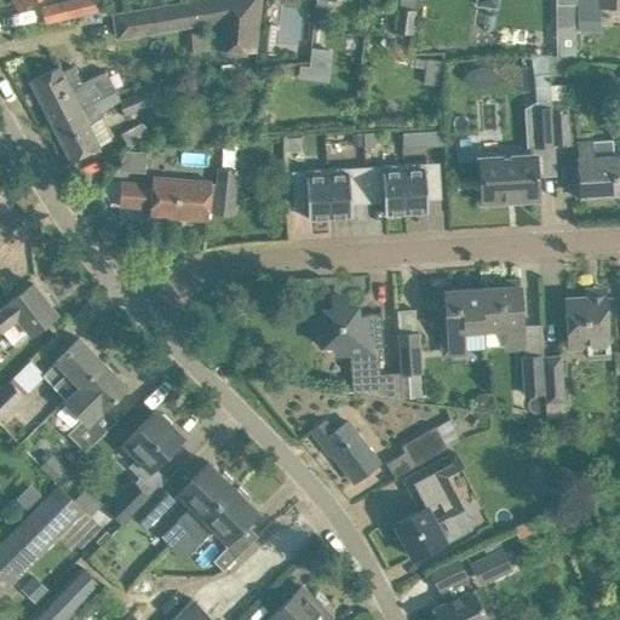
[(76,0),(44,9),(47,23),(99,11),(96,0),(76,0)]
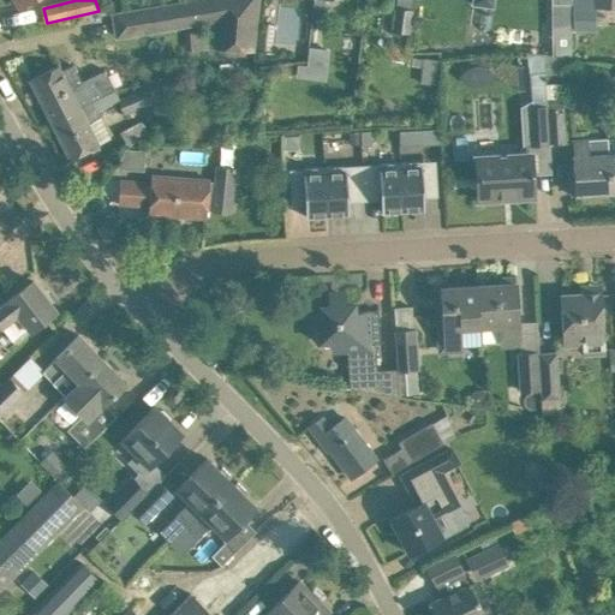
[(258,0),(186,0),(111,13),(115,40),(214,23),(210,48),(255,52),(258,0)]
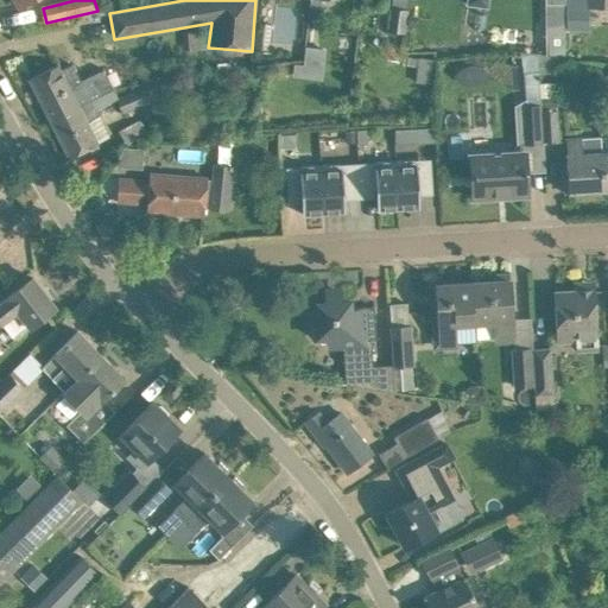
[(405,27),(407,0),(391,0),(388,25),(405,27)]
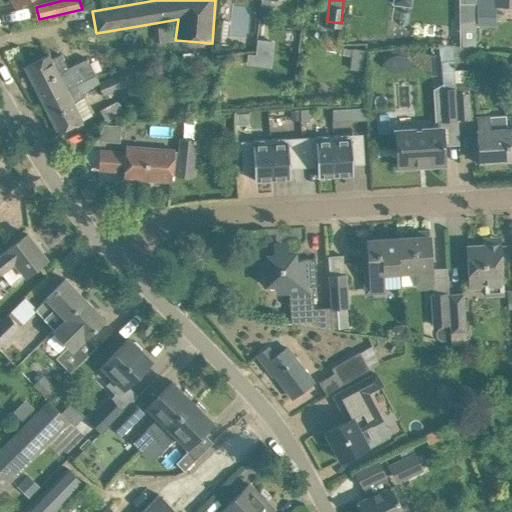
[(476,34),(475,0),(461,0),(462,1),(463,1),(464,18),(462,18),(463,46),(477,46),(476,34)]
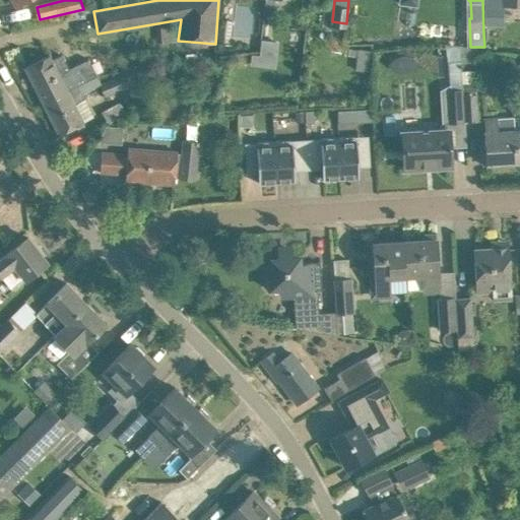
[(519,6),(519,0),(482,0),(483,35),(500,35),(500,18),(503,18),(503,6),(519,6)]
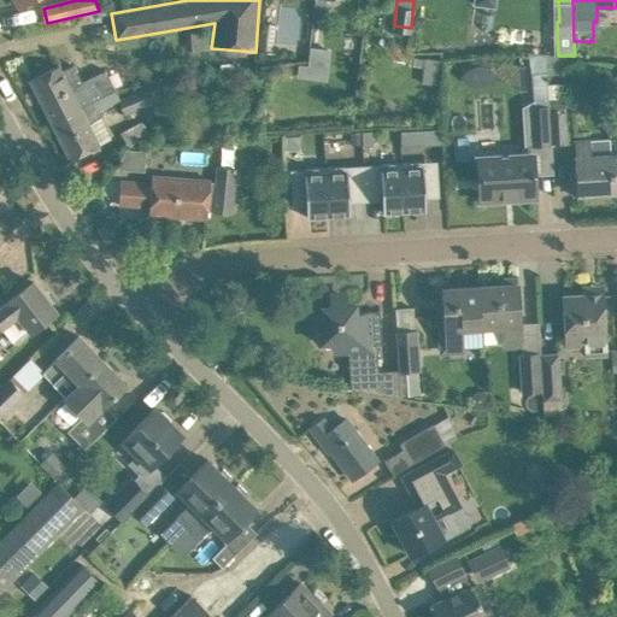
[(299,63),(298,76),(328,78),(331,48),(311,46),(309,64),(299,63)]
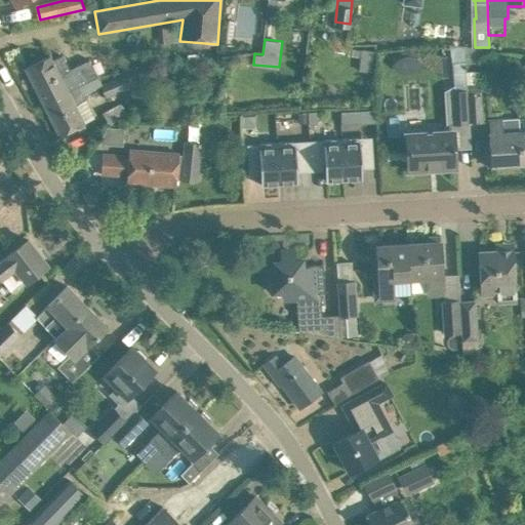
[(450,123),(469,122),(466,83),(467,83),(465,52),(470,52),(470,46),(448,44),(452,90),(448,90),(450,123)]
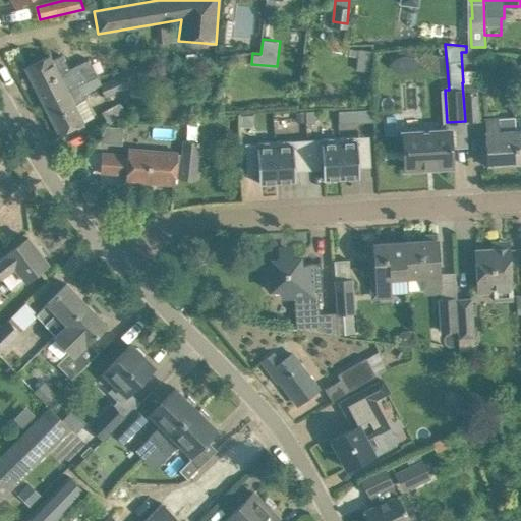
[(357,48),(355,70),(368,71),(370,50),(357,48)]
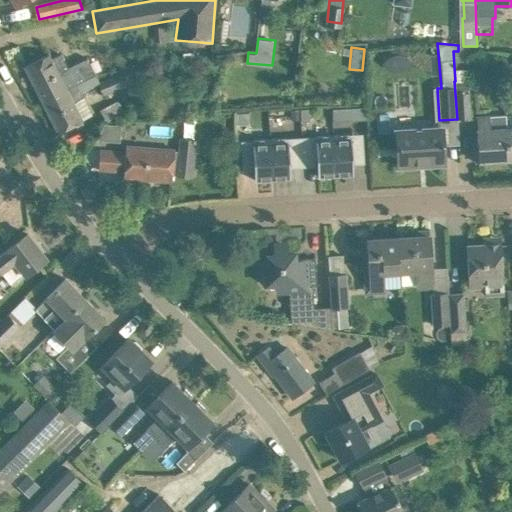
[(48,54),(42,57),(25,66),(43,101),(96,74),(87,58),(67,68),(60,54),(51,59),(48,54)]
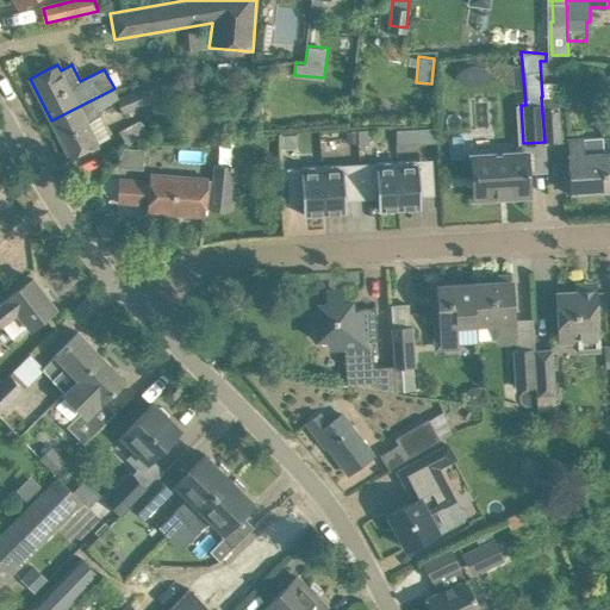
[(142,88),(119,99),(117,99),(124,114),(172,93),(167,81),(143,91),(142,88)]
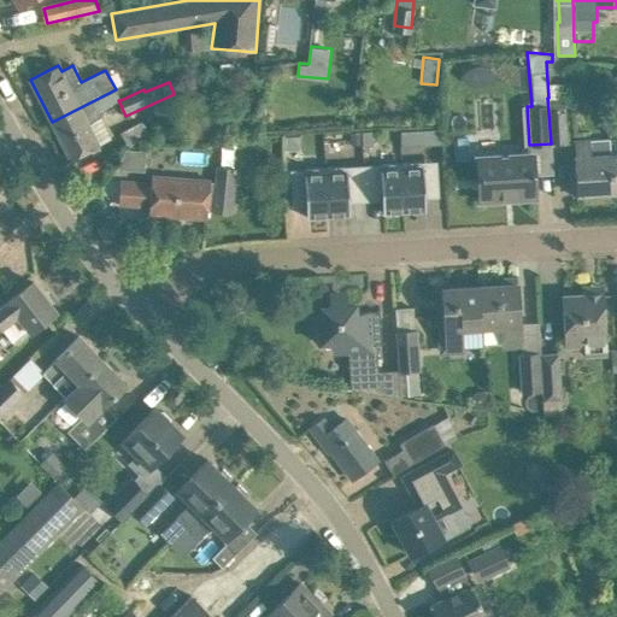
[(92,101),(52,122),(70,159),(98,146),(87,124),(100,117),(97,111),(118,100),(121,100),(116,89),(92,101)]
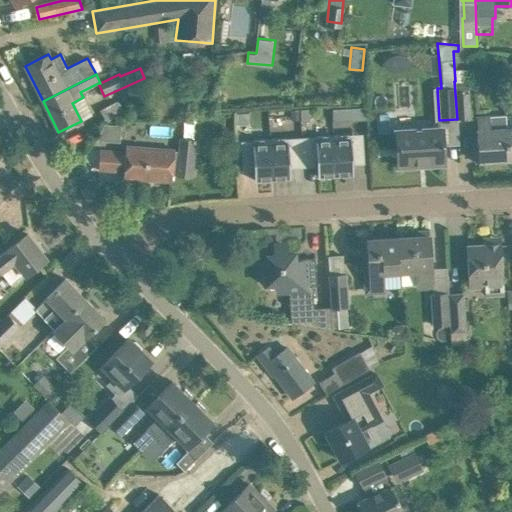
[(471,118),(469,92),(468,92),(467,81),(455,81),(454,81),(457,119),(471,118)]
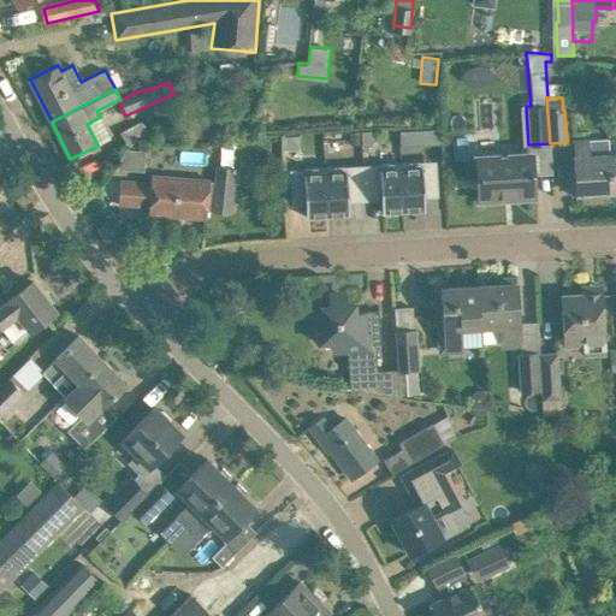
[(214,116),(179,119),(181,142),(215,137),(214,116)]
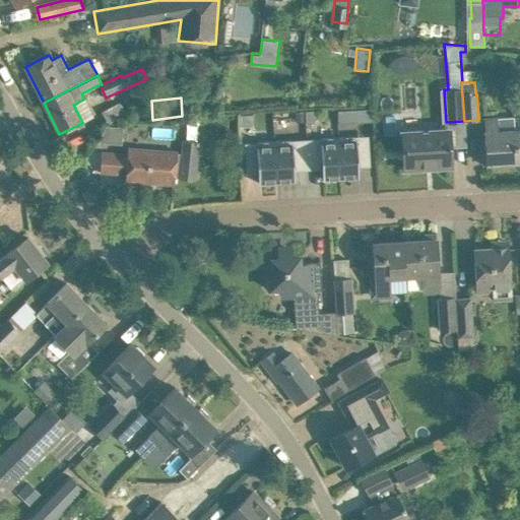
[(120,102),(102,111),(108,123),(126,114),(120,102)]
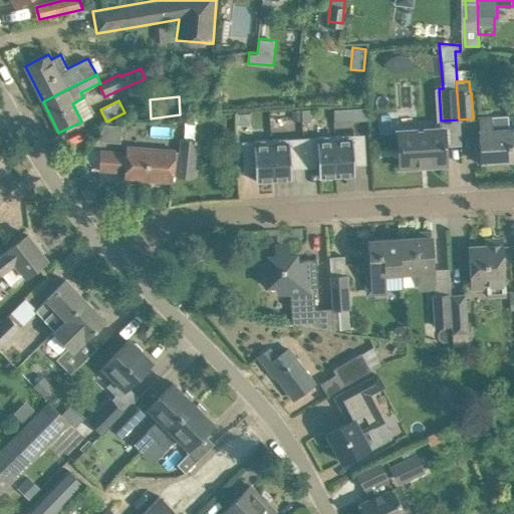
[(367,106),(351,107),(351,121),(368,120),(367,106)]
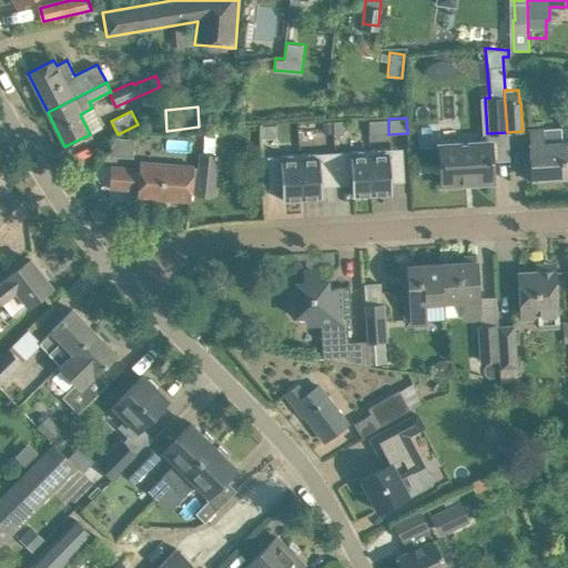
[(342,121),(333,121),(334,135),(343,134),(342,121)]
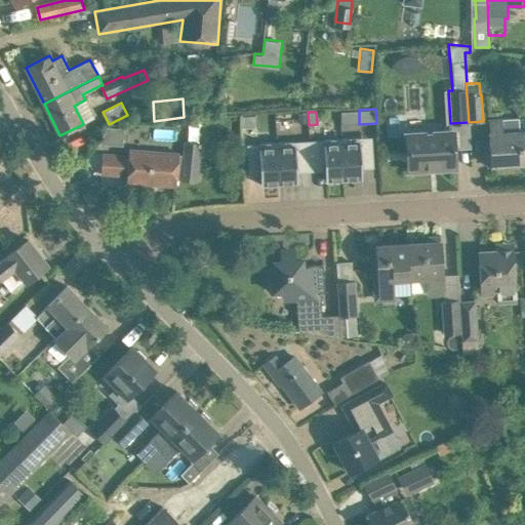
[(307,113),(297,113),(297,123),(308,122),(307,113)]
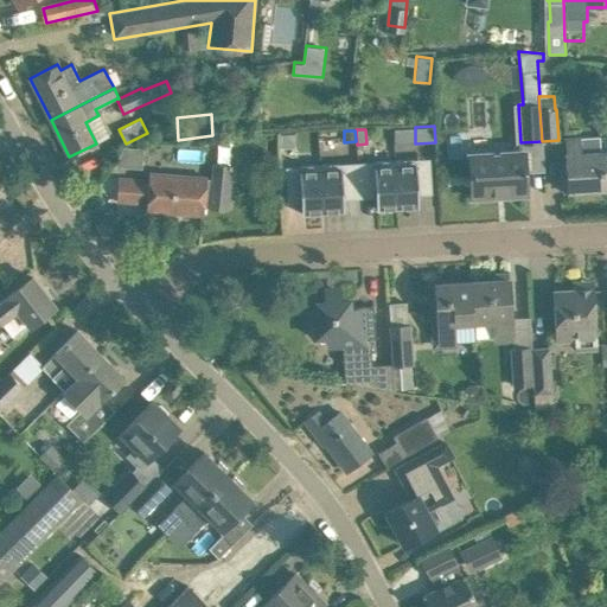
[(294,133),(280,133),(280,147),(294,147),(294,133)]
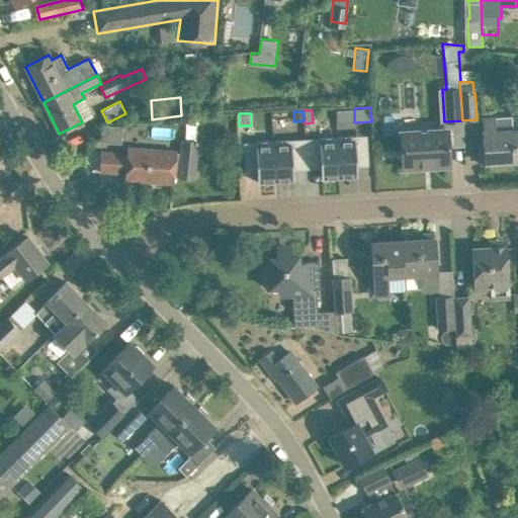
[(484,151),(481,151),(481,165),(513,163),(511,134),(510,116),(495,118),(482,118),(483,139),(484,151)]
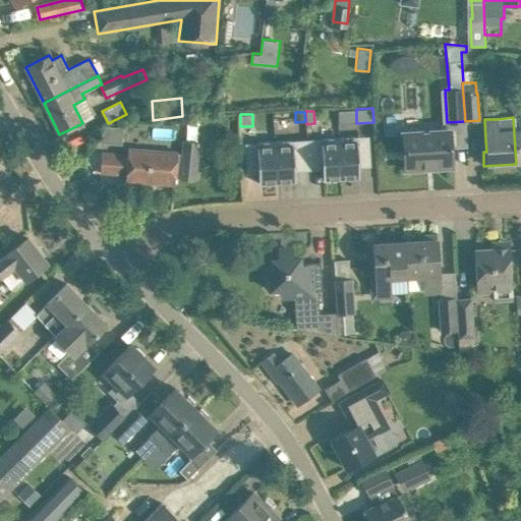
[(106,125),(99,142),(122,145),(123,126),(106,125)]
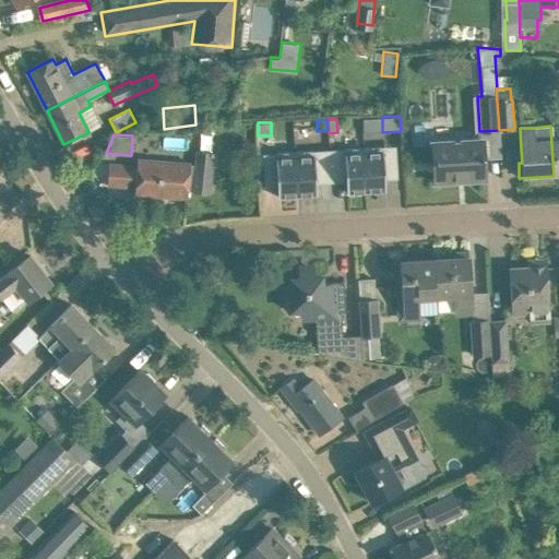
[(432,143),(433,161),(435,182),(485,179),(483,140),(432,143)]
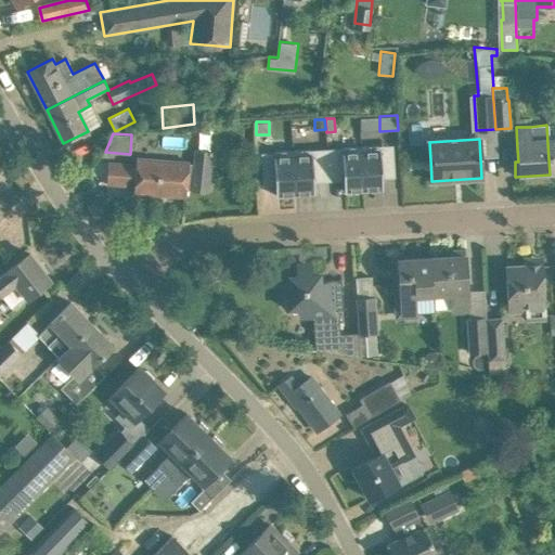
[(381,153),(379,145),(361,146),(363,190),(383,189),(382,173),(395,173),(394,153),(381,153)]
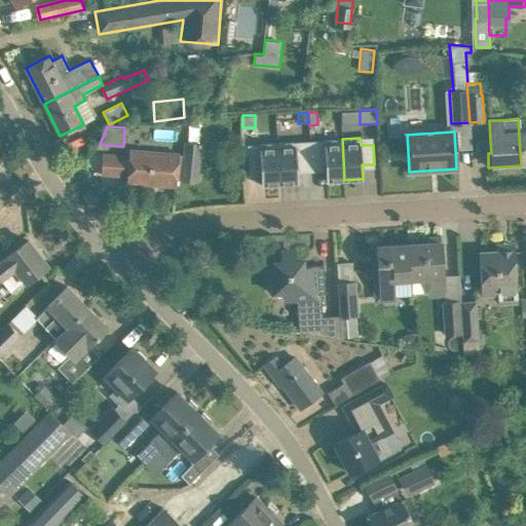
[(326,181),(344,180),(342,139),(324,140),(324,147),(312,148),(313,167),(325,166),(326,181)]
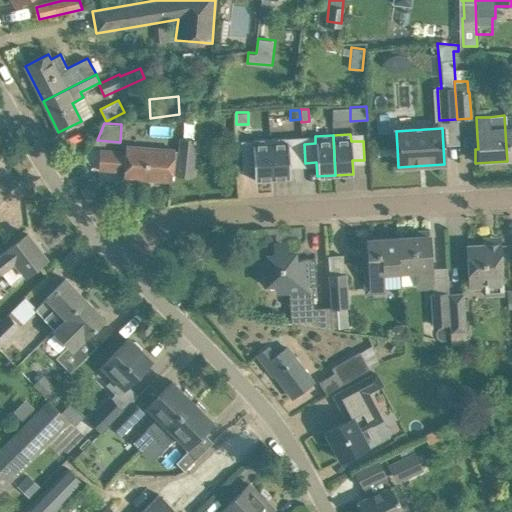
[(98,170),(124,172),(123,178),(173,182),(173,175),(193,177),(196,138),(181,137),(180,150),(175,150),(175,149),(127,146),(126,152),(99,150),(98,170)]
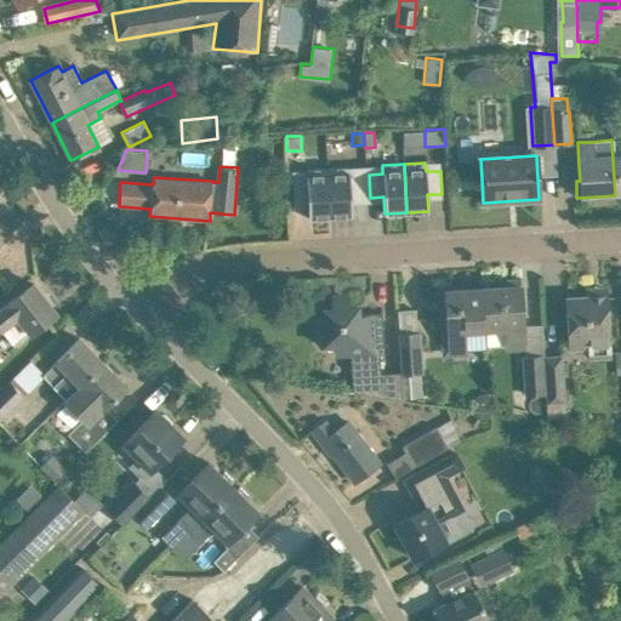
[(348,167),(328,169),(330,217),(352,216),(351,199),(365,198),(364,175),(349,176),(348,167)]
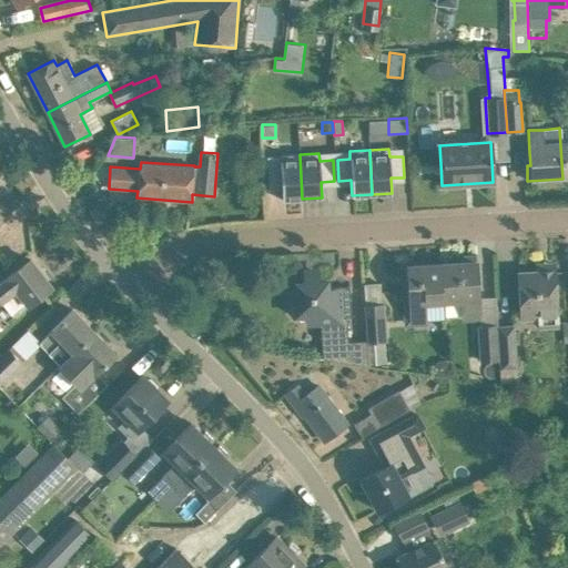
[(280,155),(280,163),(267,164),(269,185),(281,184),(282,200),(302,199),(300,154),(280,155)]
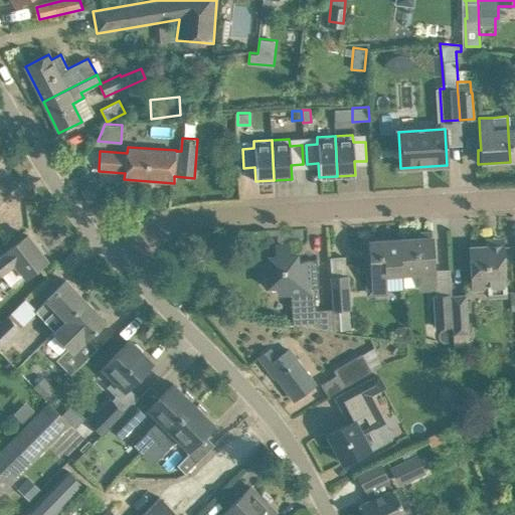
[(434,284),(432,252),(431,232),(415,232),(415,237),(397,239),(399,273),(418,272),(419,285),(434,284)]
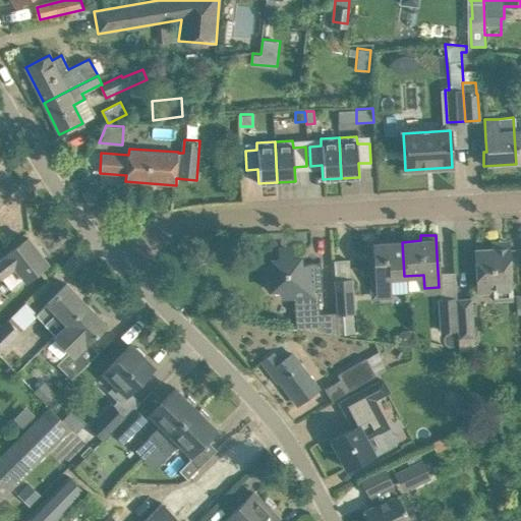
[(12,290),(25,280),(47,263),(27,238),(6,254),(0,259),(0,277),(2,276),(12,290)]
